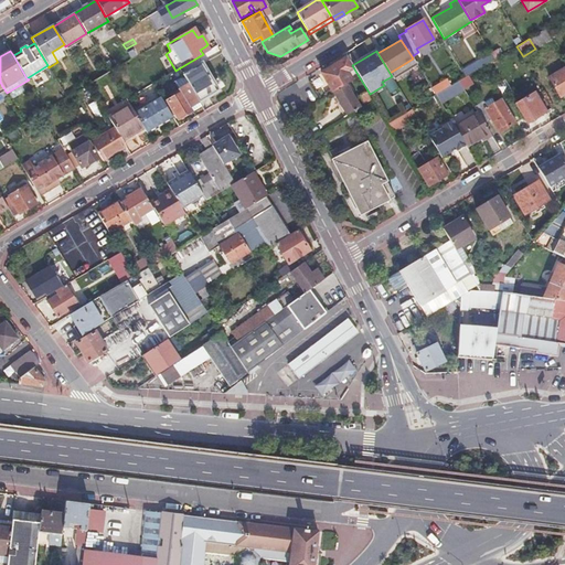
[(490,54),(461,72),(465,77),(482,67),(494,60),(490,54)]
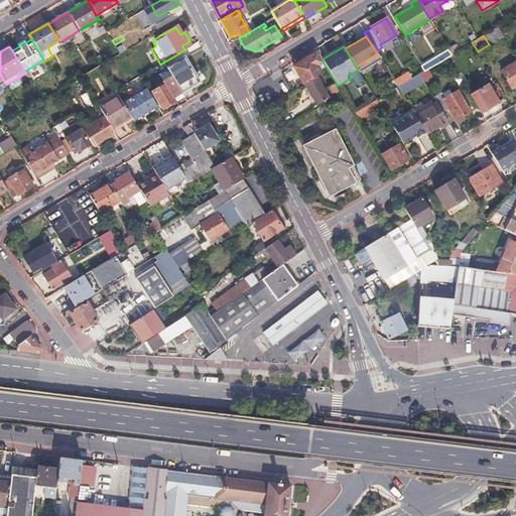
[(293,68),(303,85),(315,78),(321,74),(316,66),(320,63),(315,54),(293,68)]
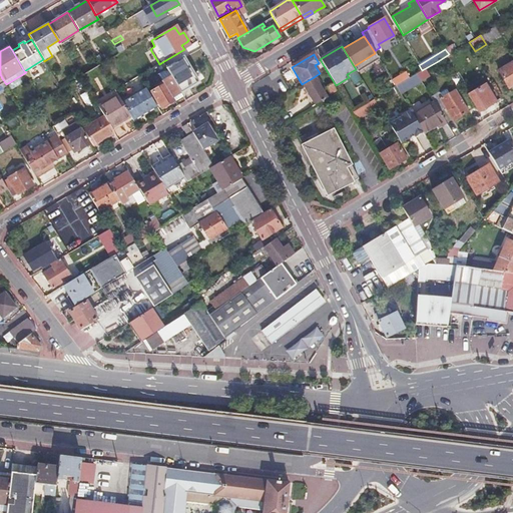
[(183,57),(165,68),(171,77),(180,92),(198,82),(183,57)]
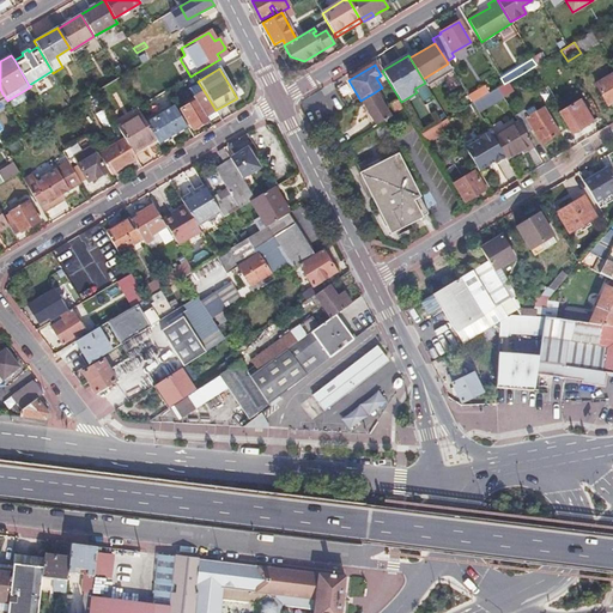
[(612,73),(595,85),(608,105),(612,102),(612,73)]
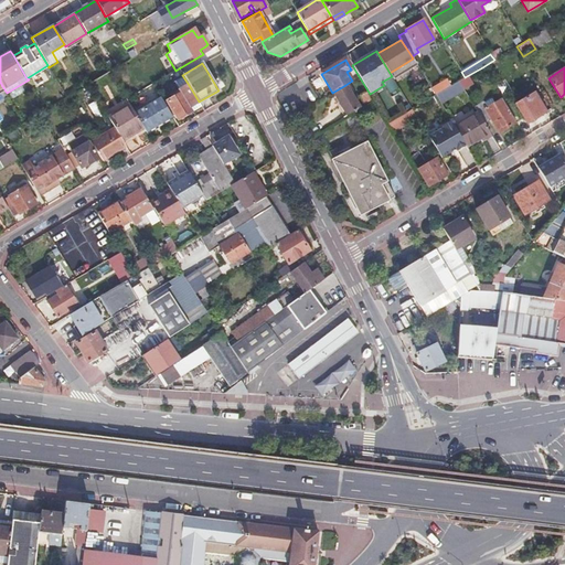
[(436,95),(441,92),(451,86),(447,80),(432,88),(435,95),(436,95)]
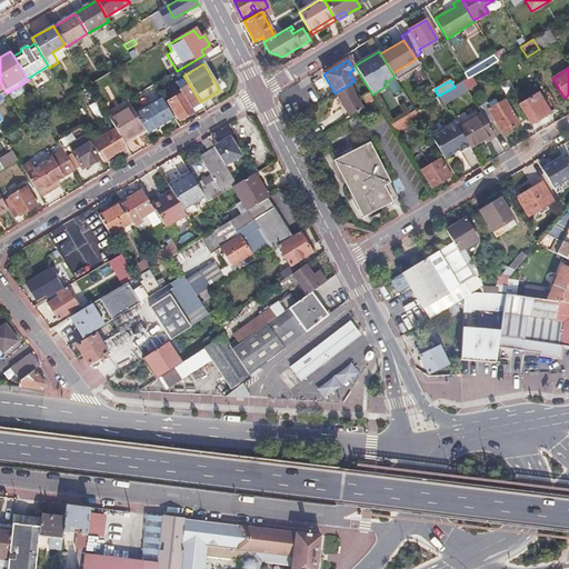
[(449,101),(467,91),(468,90),(462,81),(455,87),(445,92),(449,101)]
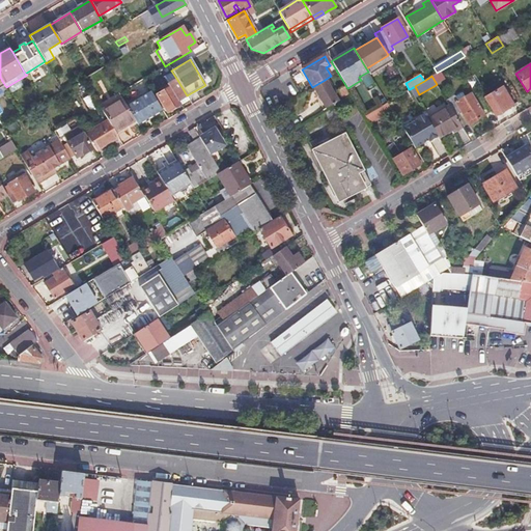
[(179,105),(190,100),(187,95),(177,80),(168,85),(169,87),(156,94),(166,112),(179,104),(179,105)]
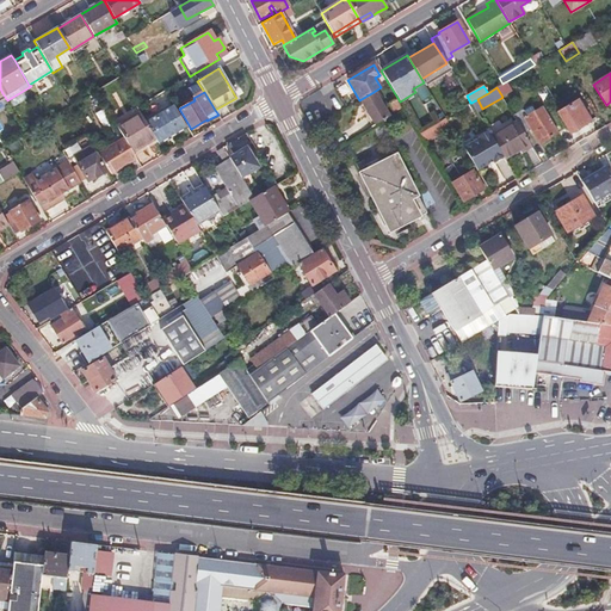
[(365,116),(371,128),(388,118),(374,92),(359,100),(368,115),(365,116)]
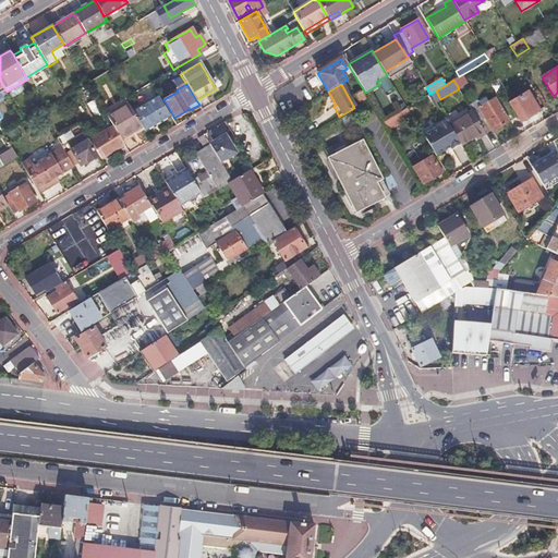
[(366,98),(361,88),(353,93),(359,102),(366,98)]
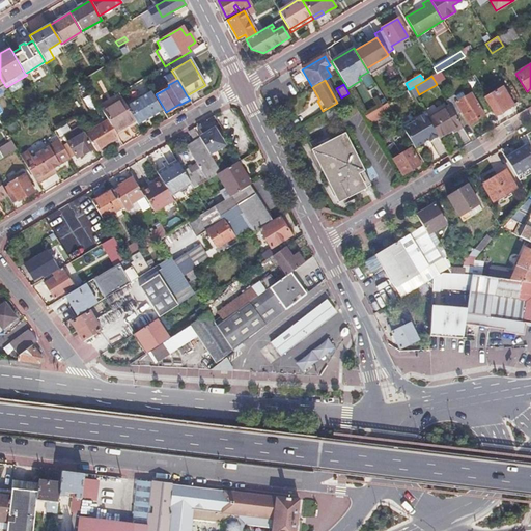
[(495,116),(515,104),(514,103),(512,105),(502,87),(484,99),(495,116)]
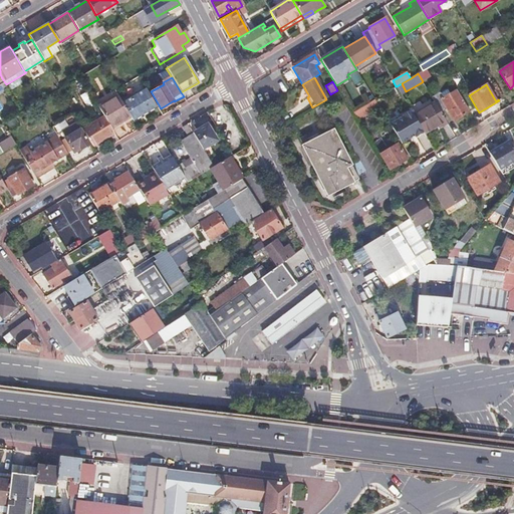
[(404,99),(399,91),(396,86),(374,99),(380,109),(384,107),(387,109),(404,99)]
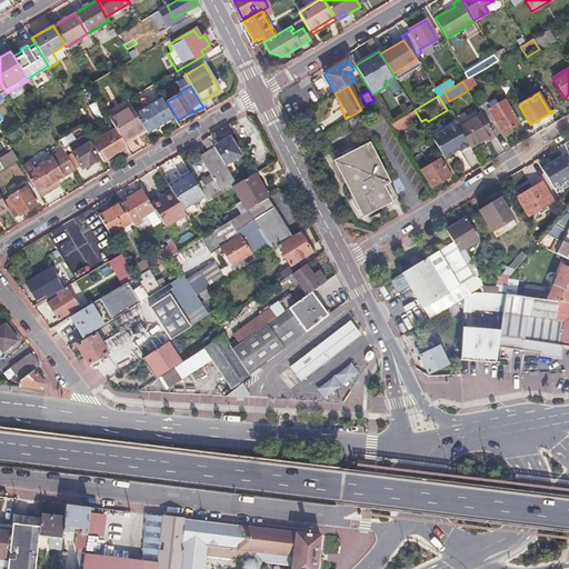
[(106,113),(116,130),(123,142),(145,129),(137,116),(128,100),(106,113)]
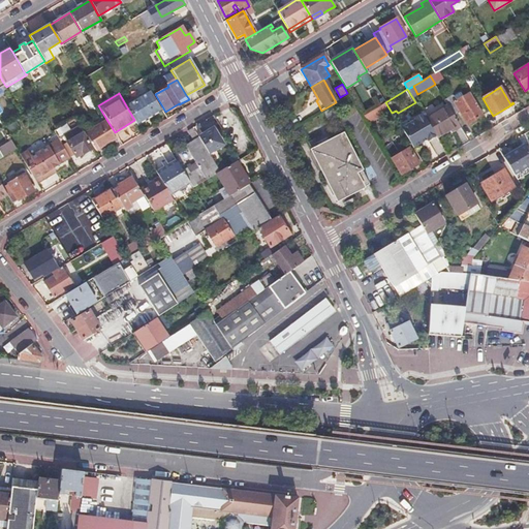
[(127,107),(134,120),(137,125),(161,111),(151,93),(127,107)]
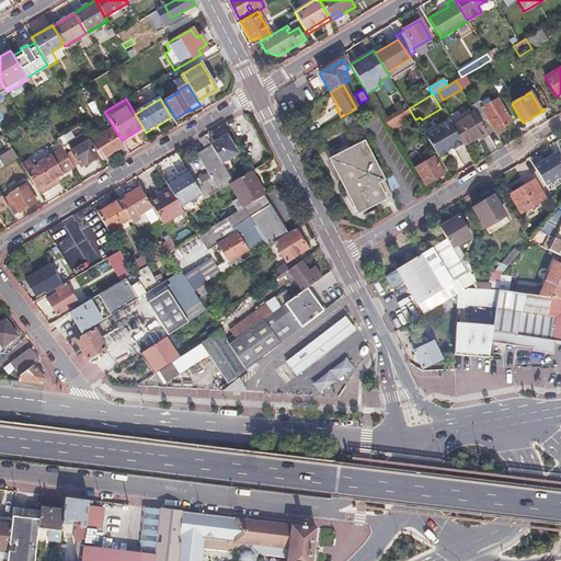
[(495,133),(512,123),(499,99),(484,107),(480,102),(471,107),(473,111),(480,123),(488,118),(495,133)]
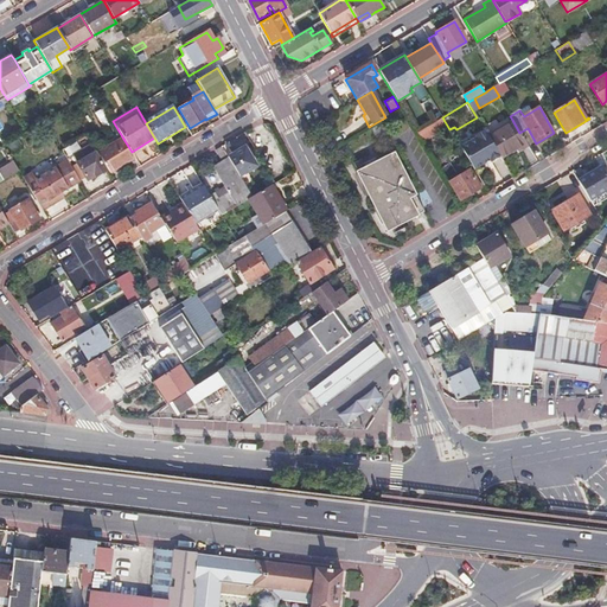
[(446,125),(441,117),(416,133),(421,140),(446,125)]
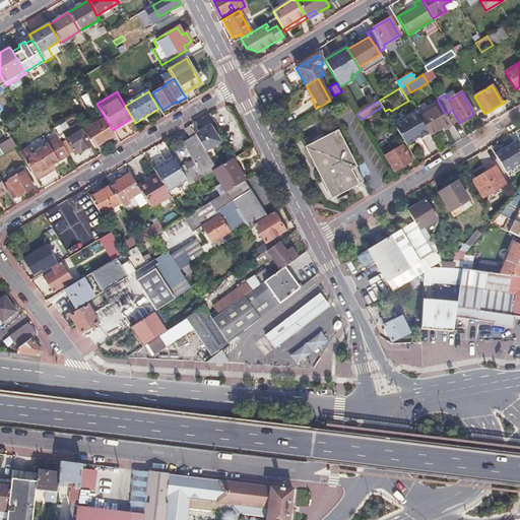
[(444,131),(452,126),(445,114),(439,103),(417,116),(430,136),(442,129),(444,131)]
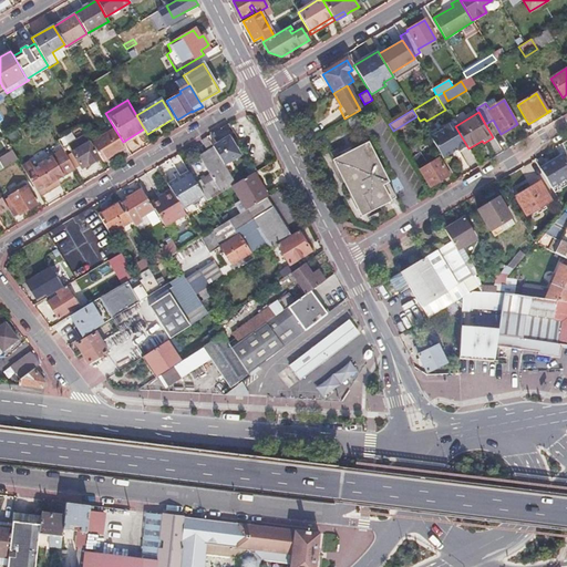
[(0,129),(0,131),(3,136),(11,131),(7,125),(0,129)]
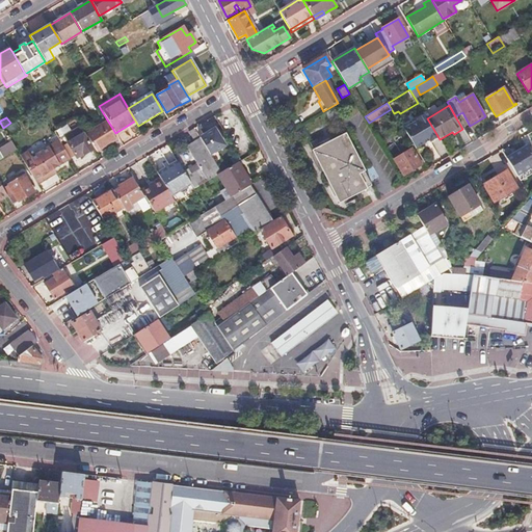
[(86,135),(96,151),(118,137),(115,133),(108,122),(86,135)]
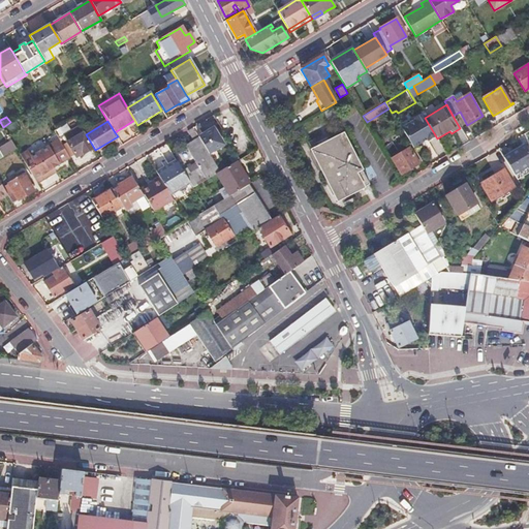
[(189,184),(192,188),(216,174),(217,173),(208,156),(209,156),(192,128),(187,131),(191,136),(194,142),(186,147),(195,163),(182,172),(189,184)]
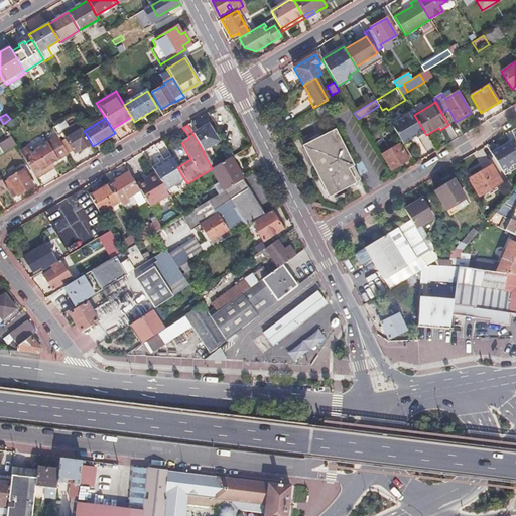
[(219,141),(209,125),(194,133),(204,150),(219,141)]
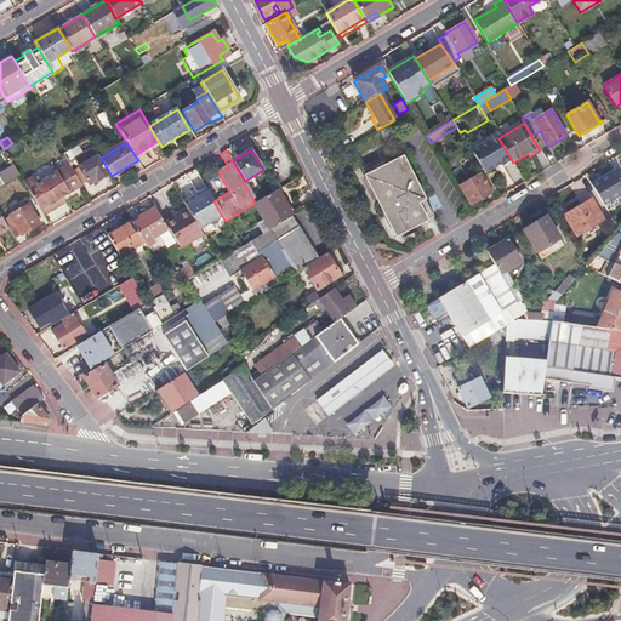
[(95,177),(97,180),(97,181),(107,175),(97,157),(79,166),(87,182),(95,177)]
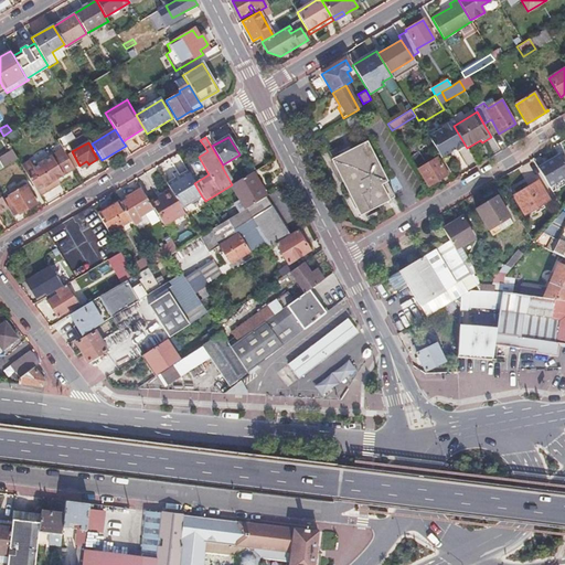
[(373,158),(366,142),(332,160),(341,178),(356,208),(360,214),(393,198),(388,188),(373,158)]
